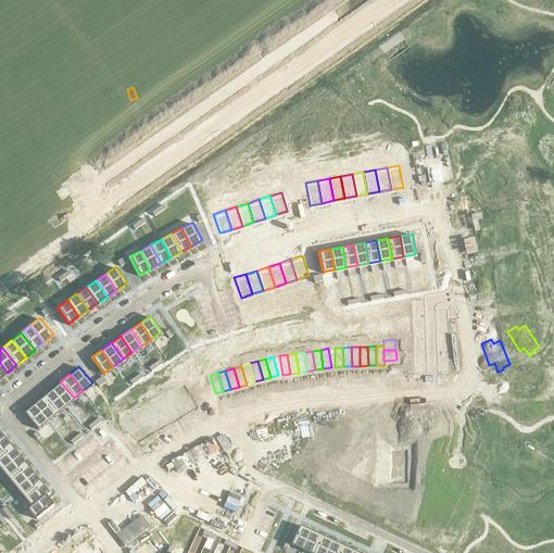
[(60,381),(51,389),(64,405),(74,398),(60,381)]
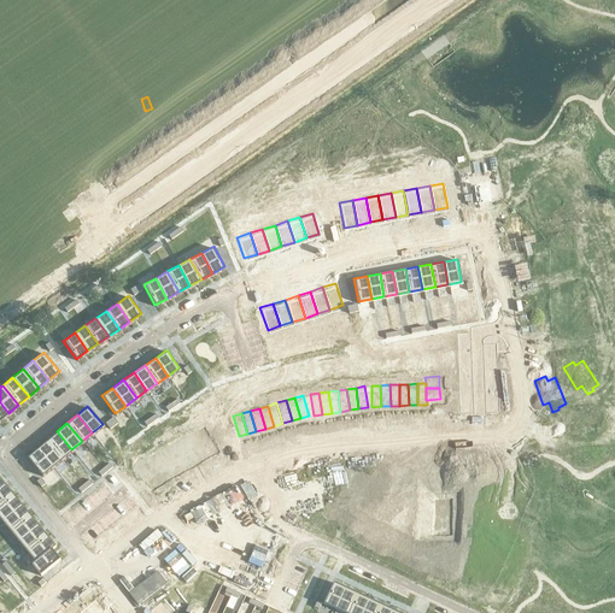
[(200,425),(189,432),(201,454),(214,448),(200,425)]
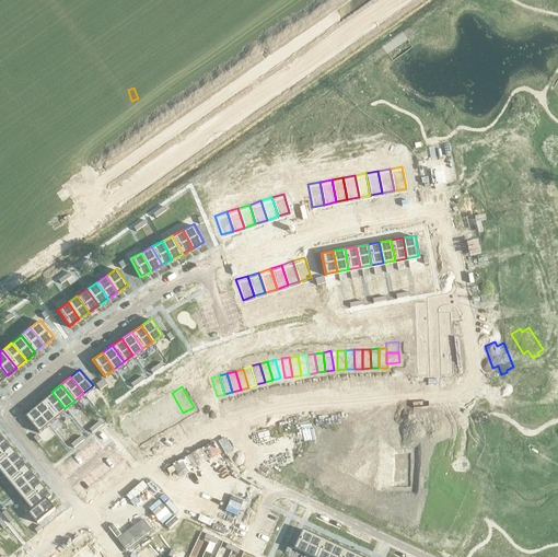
[(51,392),(43,399),(56,416),(65,408),(51,392)]
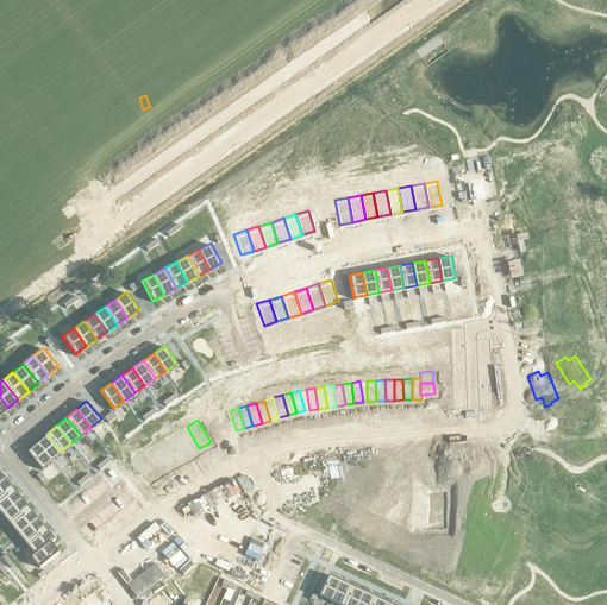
[(187,427),(175,433),(188,455),(199,448),(187,427)]
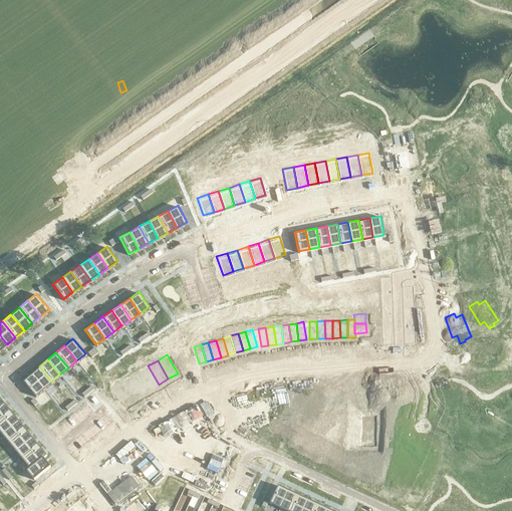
[(148,365),(139,371),(149,390),(159,385),(148,365)]
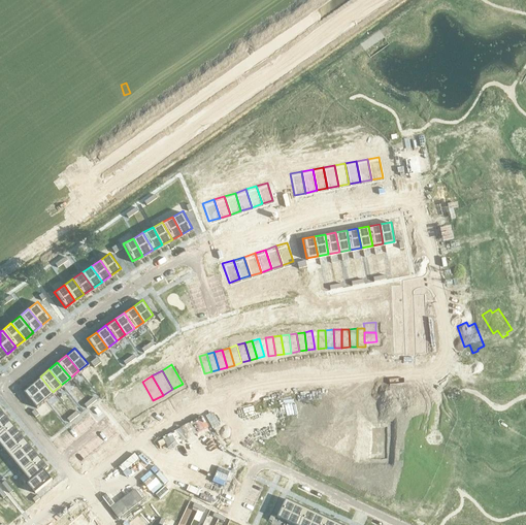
[(40,376),(31,383),(44,398),(53,392),(40,376)]
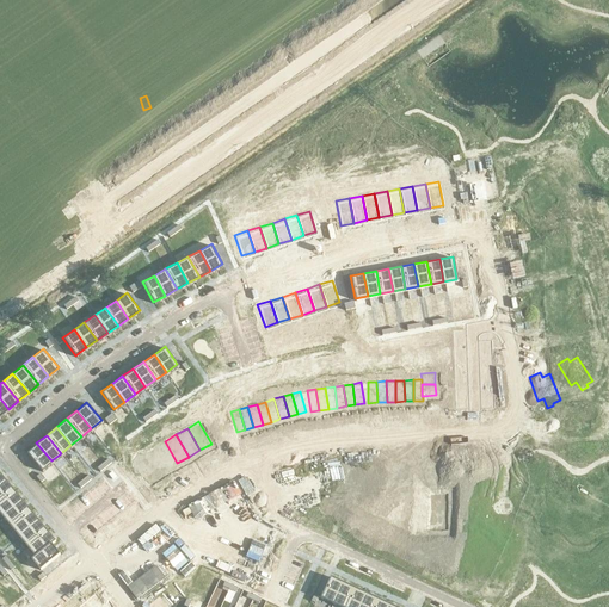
[(165,441),(154,447),(166,469),(177,463),(165,441)]
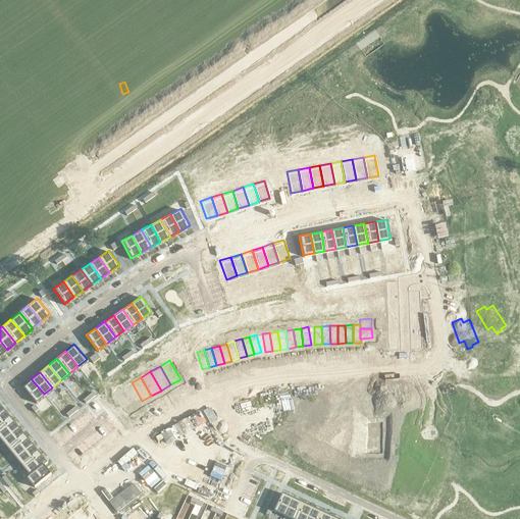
[(31,378),(22,385),(35,402),(44,394),(31,378)]
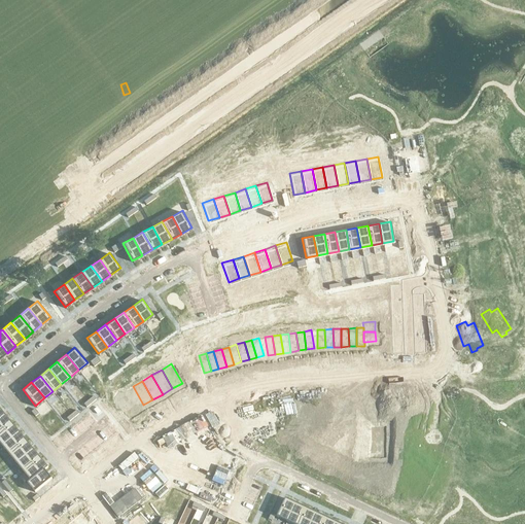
[(102,383),(99,387),(107,394),(110,390),(102,383)]
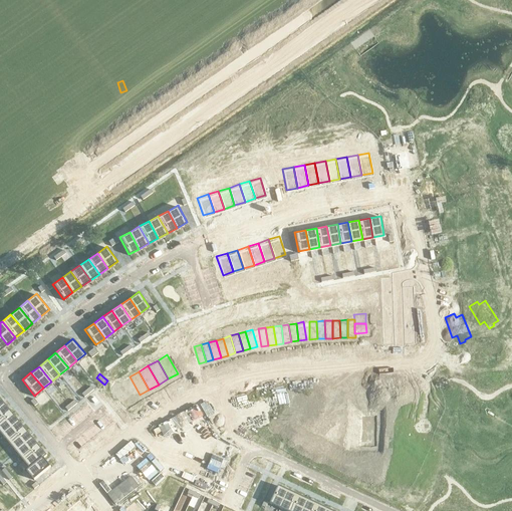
[(130,376),(119,381),(131,401),(140,395),(130,376)]
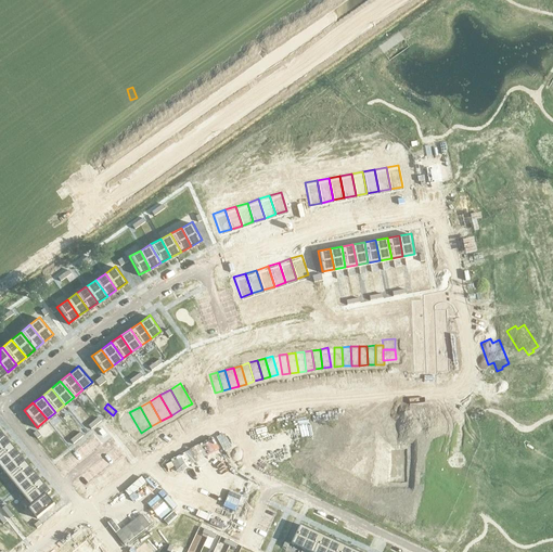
[(129,412),(118,419),(130,438),(141,433),(129,412)]
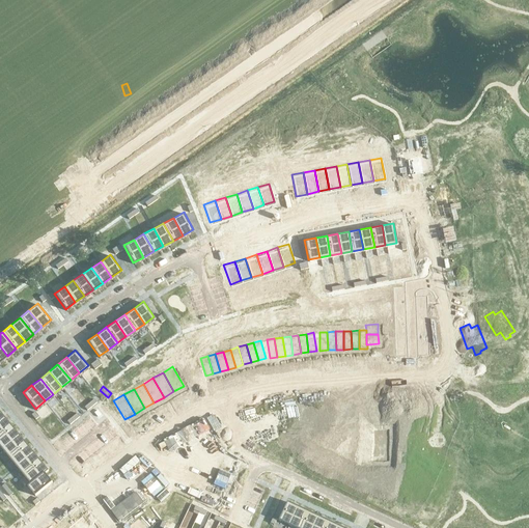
[(4,416),(0,419),(0,434),(10,425),(4,416)]
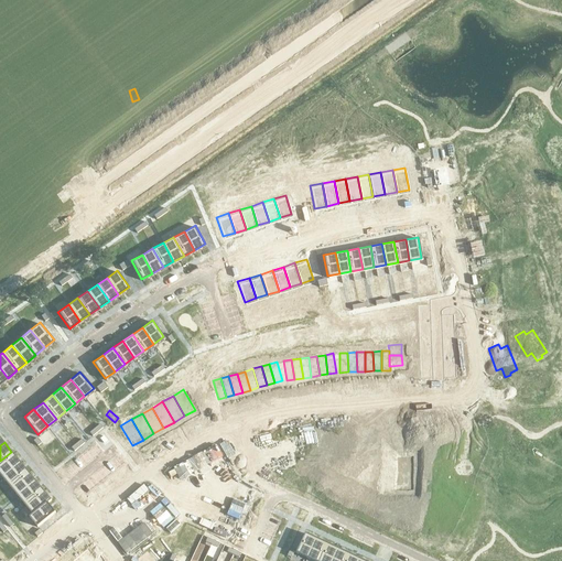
[(11,452),(0,461),(0,474),(1,475),(19,461),(11,452)]
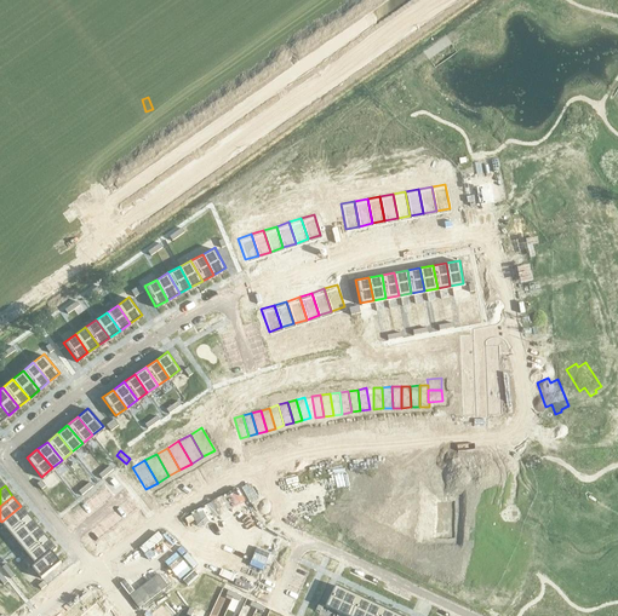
[(434,496),(433,533),(451,533),(452,496),(434,496)]
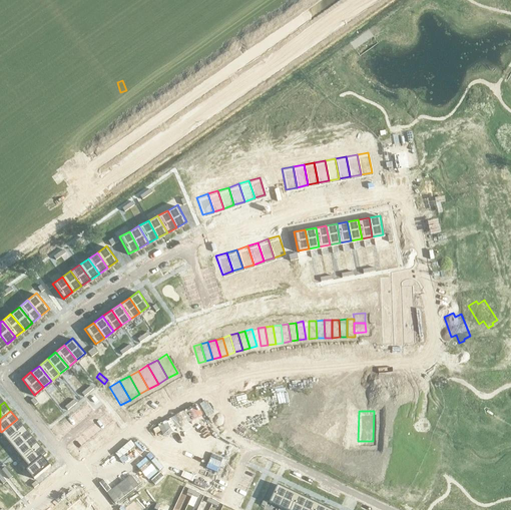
[(17,419),(1,432),(8,441),(24,427),(17,419)]
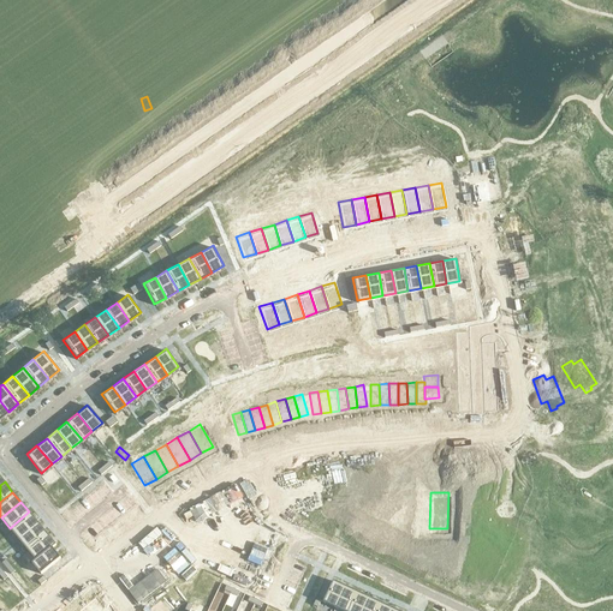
[(29,511),(10,528),(18,538),(37,522),(29,511)]
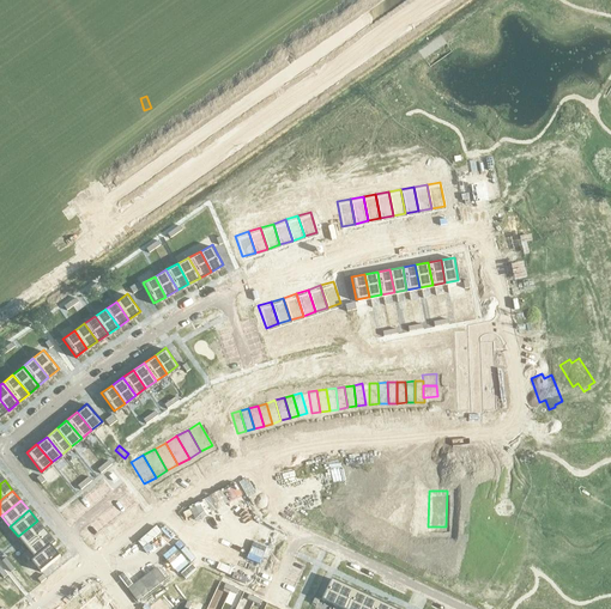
[(37,521),(18,536),(26,546),(46,530),(37,521)]
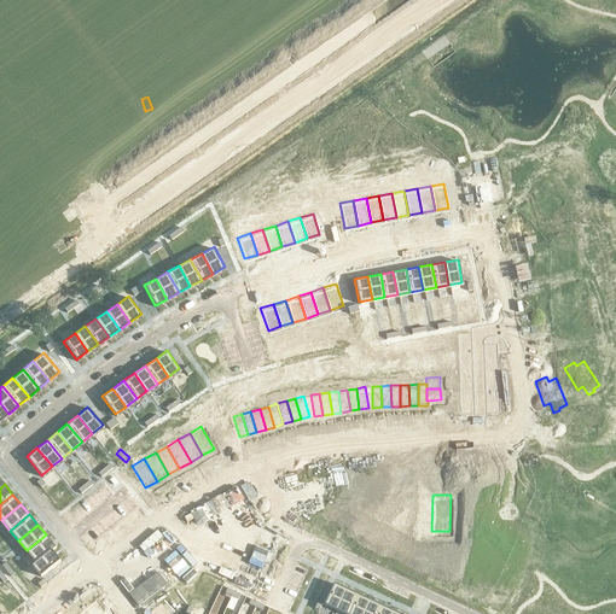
[(46,534),(27,550),(34,561),(51,548),(54,544),(46,534)]
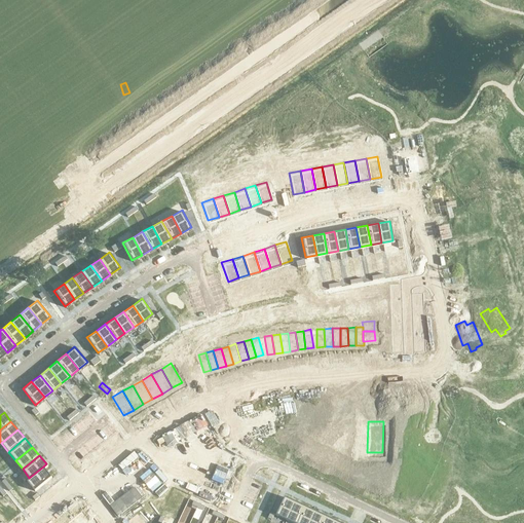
[(29,478),(26,480),(33,489),(50,476),(43,467),(29,478)]
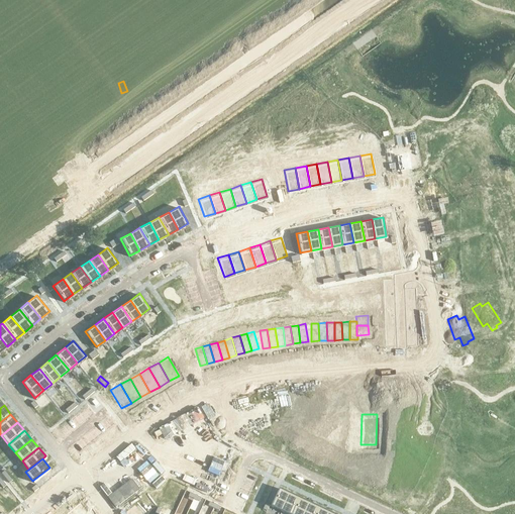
[(278,487),(270,504),(280,509),(289,491),(278,487)]
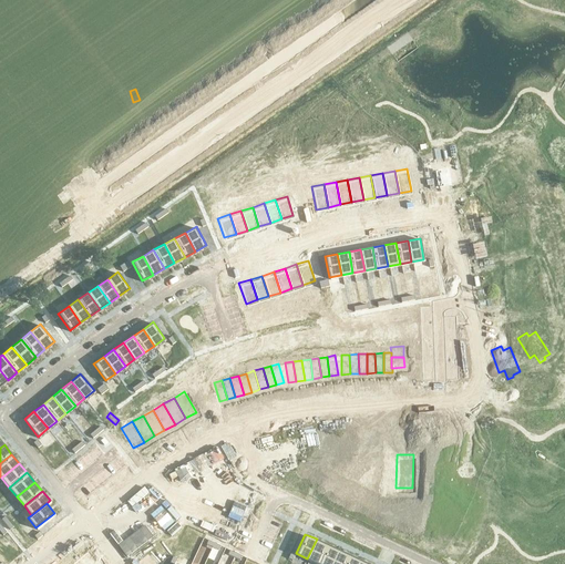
[(317,539),(307,559),(318,563),(327,544),(317,539)]
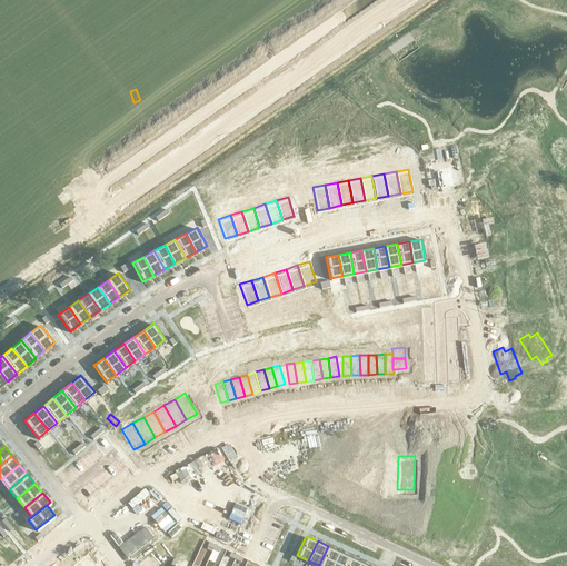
[(328,546),(319,565),(331,565),(339,552),(328,546)]
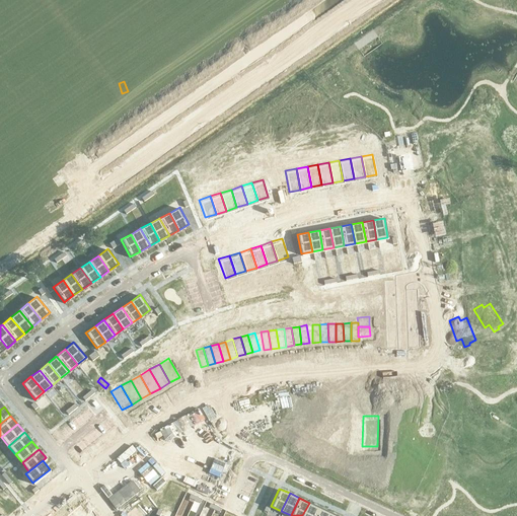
[(309,503),(302,515),(314,515),(319,507),(309,503)]
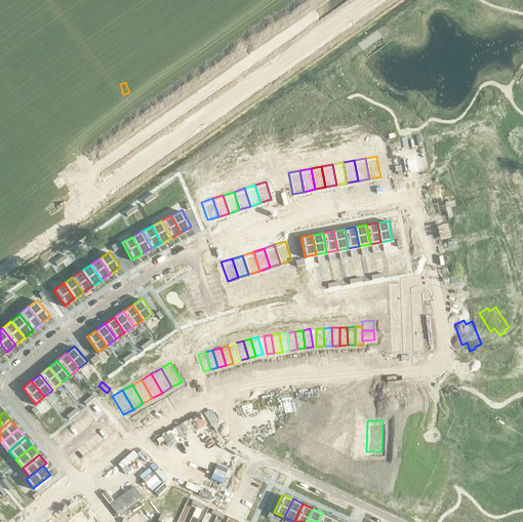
[(80,512),(68,521),(86,521),(88,521),(80,512)]
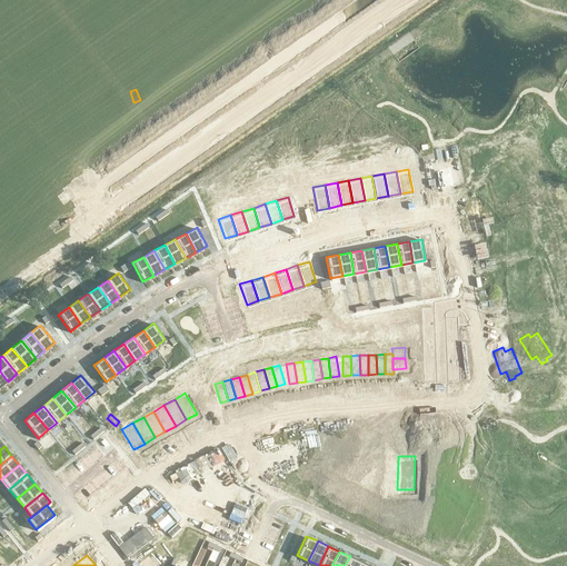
[(350,556),(345,565),(358,565),(361,562),(350,556)]
